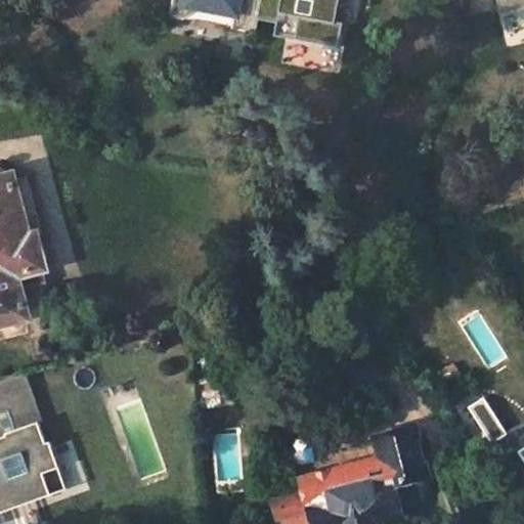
[(255,33),(261,0),(175,0),(172,17),(185,19),(202,8),(237,15),(234,29),(255,33)]
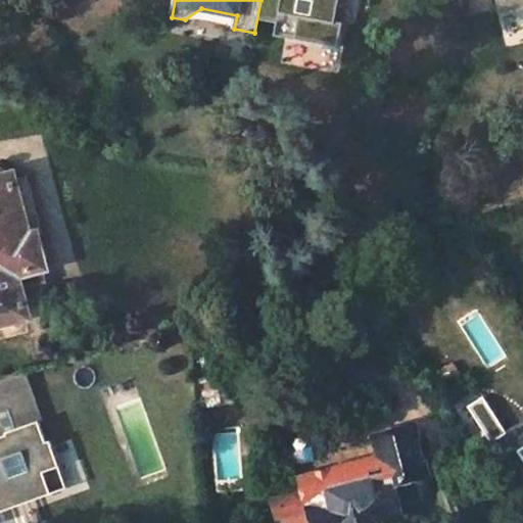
[(522,6),(522,0),(495,0),(498,12),(522,6)]
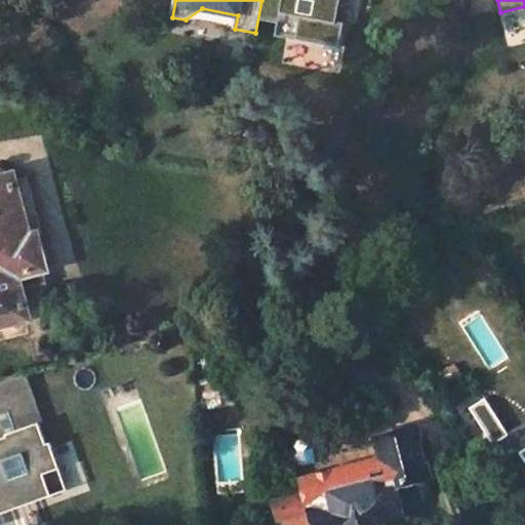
[(13,183),(12,176),(5,178),(5,174),(0,170),(0,325),(28,318),(21,289),(17,277),(40,270),(43,269),(35,238),(28,240),(13,183)]
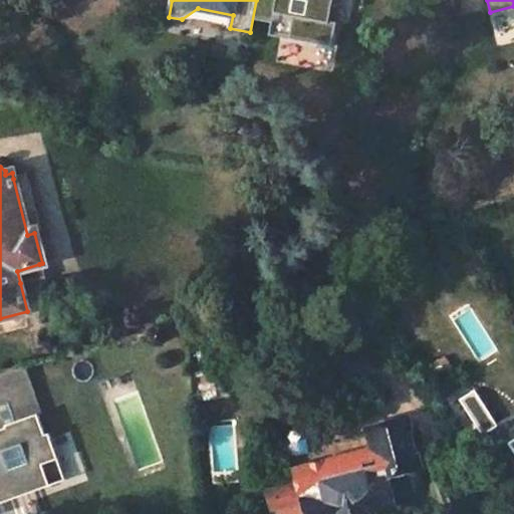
[(27,235),(34,233),(41,232),(28,175),(13,179),(27,235)]
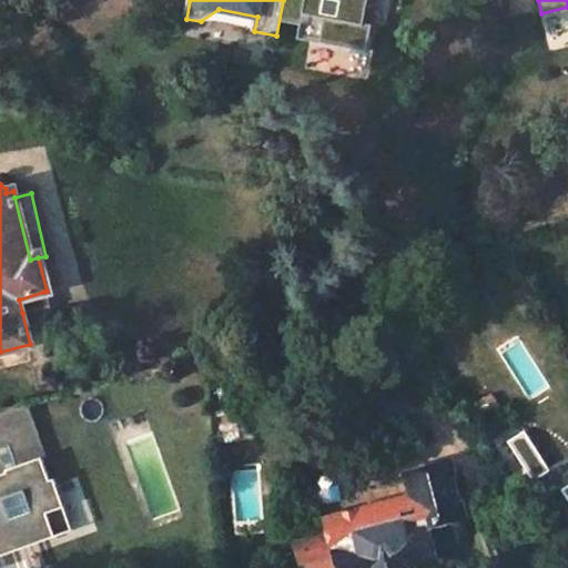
[(48,306),(43,292),(19,300),(22,313),(48,306)]
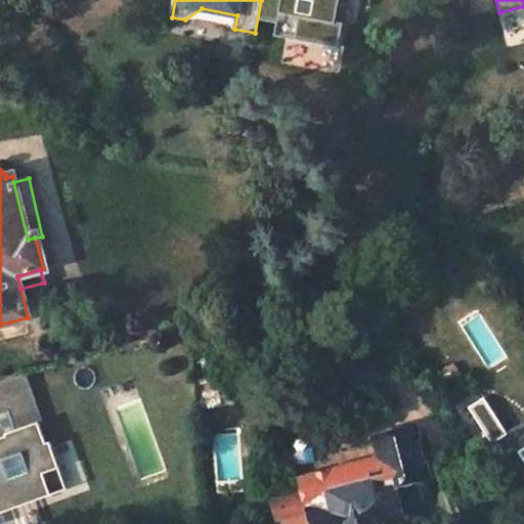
[(39,368),(0,378),(0,437),(27,431),(26,426),(51,419),(39,368)]
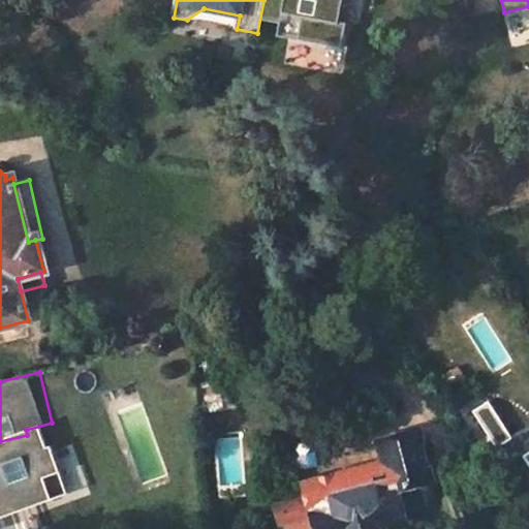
[(66,474),(52,423),(26,430),(27,435),(0,441),(0,491),(0,492),(6,514),(34,506),(65,498),(59,476),(66,474)]
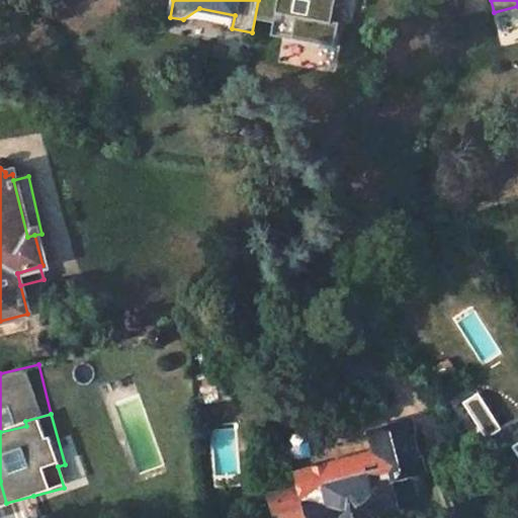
[(422,476),(409,425),(375,434),(374,437),(379,454),(300,475),(304,487),(270,496),(276,516),(280,515),(280,517),(363,517),(396,510),(389,485),(422,476)]
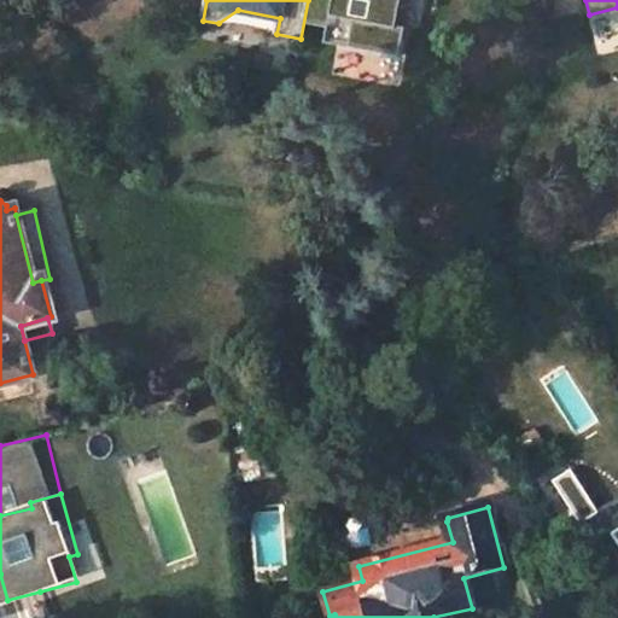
[(77,554),(69,557),(76,582),(86,579),(80,553),(77,554)]
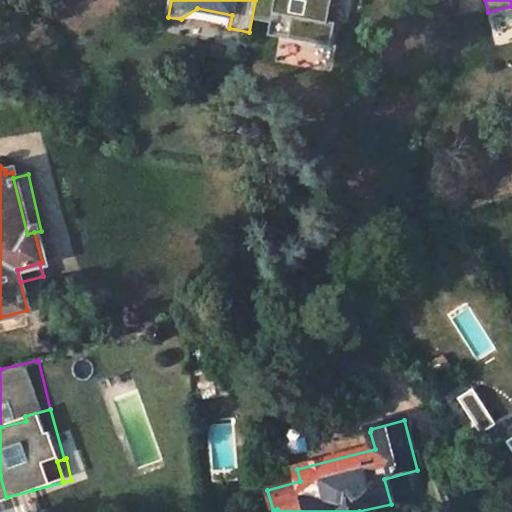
[(6,497),(0,476),(0,475),(0,511),(38,511),(33,490),(6,497)]
